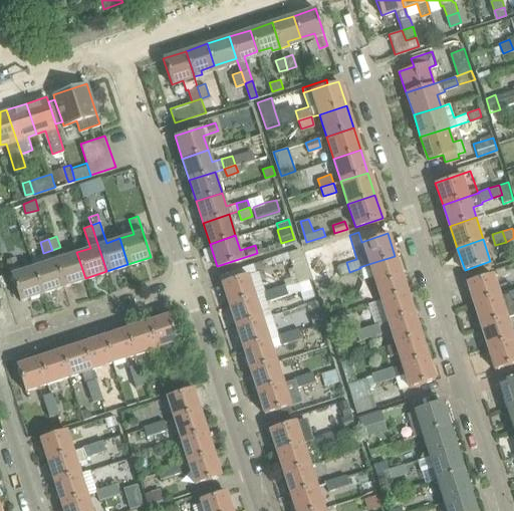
[(321,244),(303,250),(313,281),(339,273),(336,265),(337,265),(333,255),(329,241),(321,244)]
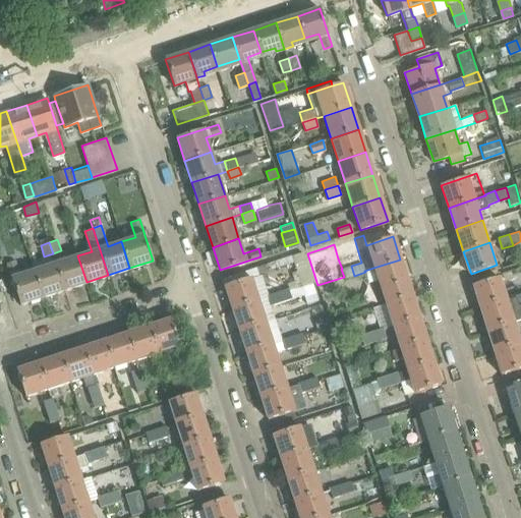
[(77,255),(77,256),(56,263),(64,289),(87,282),(77,255)]
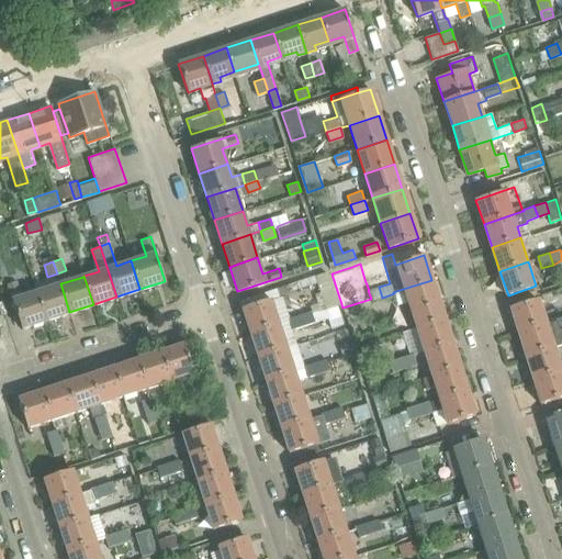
[(46,320),(37,291),(22,297),(17,280),(7,283),(22,327),(46,320)]
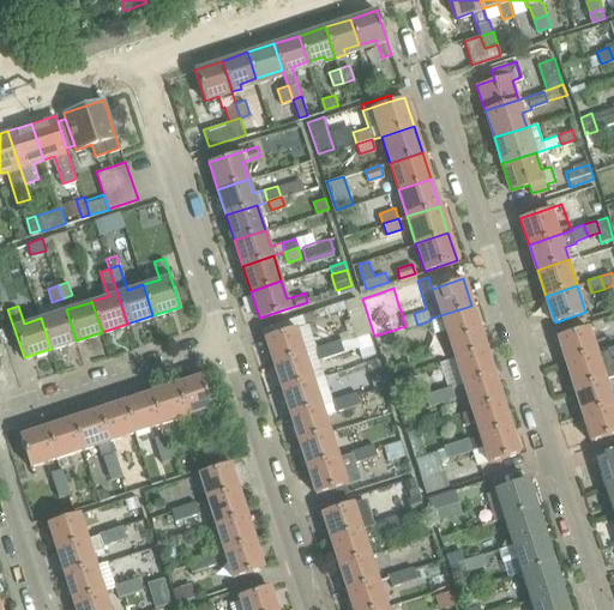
[(440,315),(451,346),(453,356),(439,361),(447,386),(451,385),(452,388),(463,385),(494,375),(482,337),(473,308),(471,306),(440,315)]
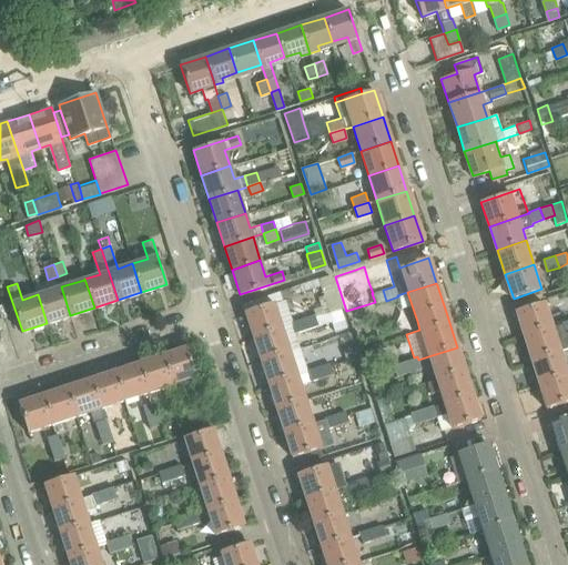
[(38,294),(47,323),(70,315),(61,286),(38,294)]
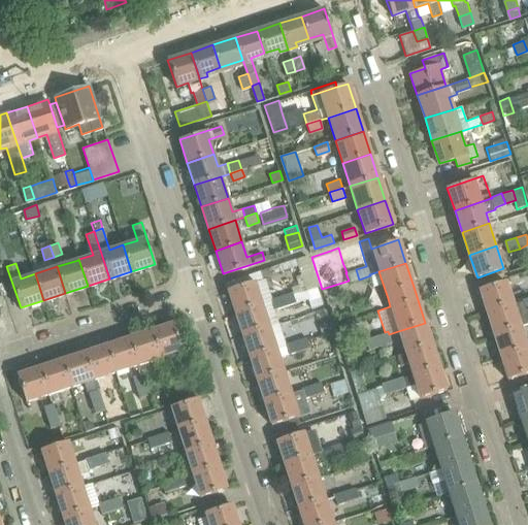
[(356,269),(347,272),(345,272),(349,281),(349,283),(359,280),(356,269)]
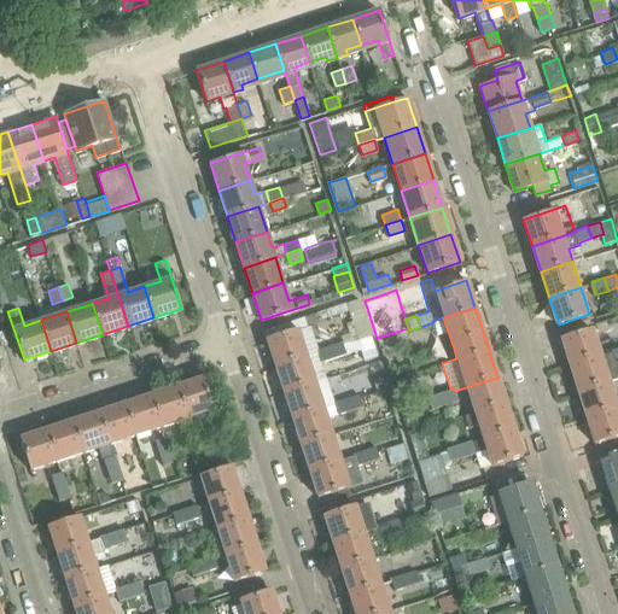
[(304,316),(264,329),(268,339),(292,331),(297,329),(308,326),(304,316)]
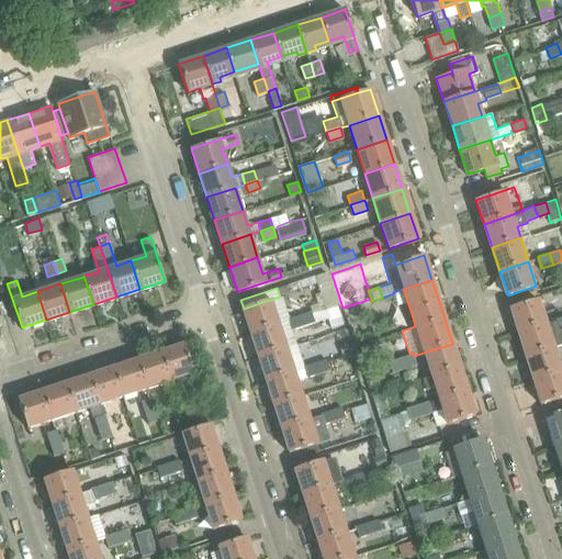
[(321,302),(312,305),(314,311),(326,308),(336,304),(334,294),(323,299),(319,300),(321,302)]
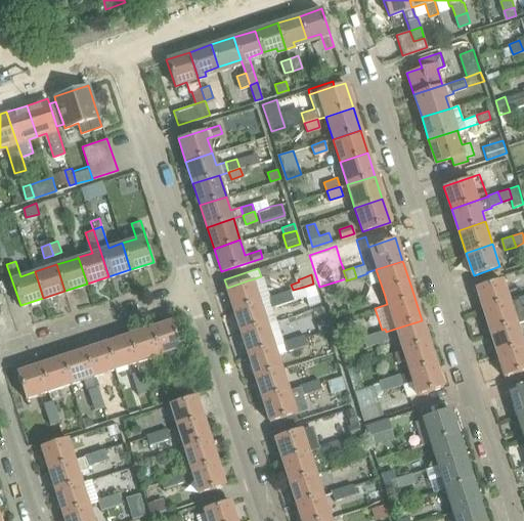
[(269,299),(269,297),(262,276),(261,276),(252,279),(248,280),(227,288),(226,288),(233,310),(269,299)]
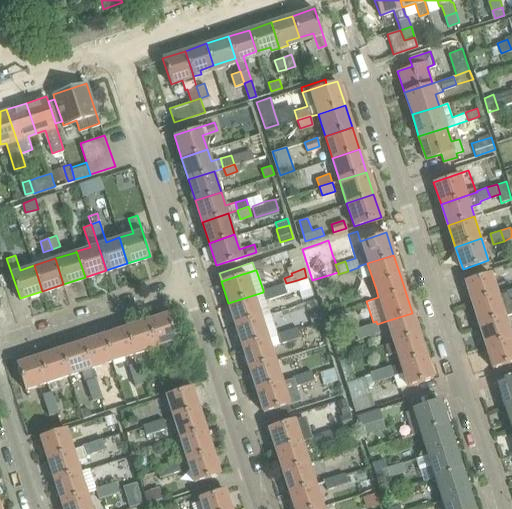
[(466,280),(474,302),(499,293),(492,272),(466,280)]
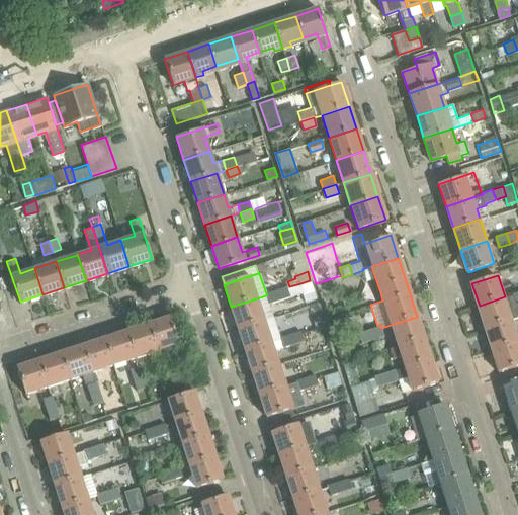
[(310,280),(300,283),(304,291),(306,298),(315,295),(310,280)]
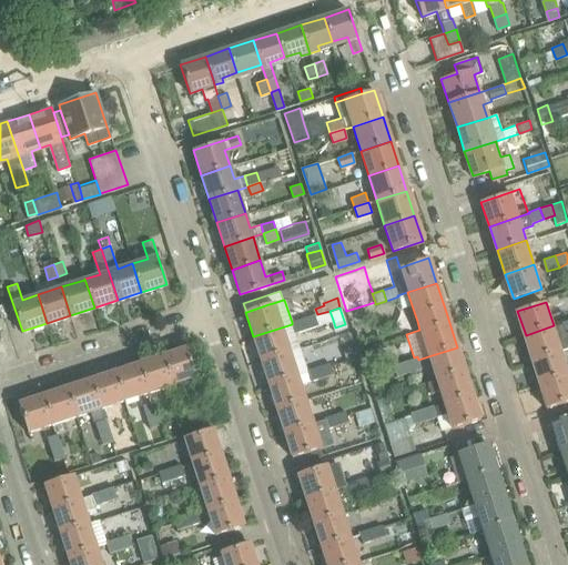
[(317,314),(314,315),(317,325),(333,320),(330,311),(317,314)]
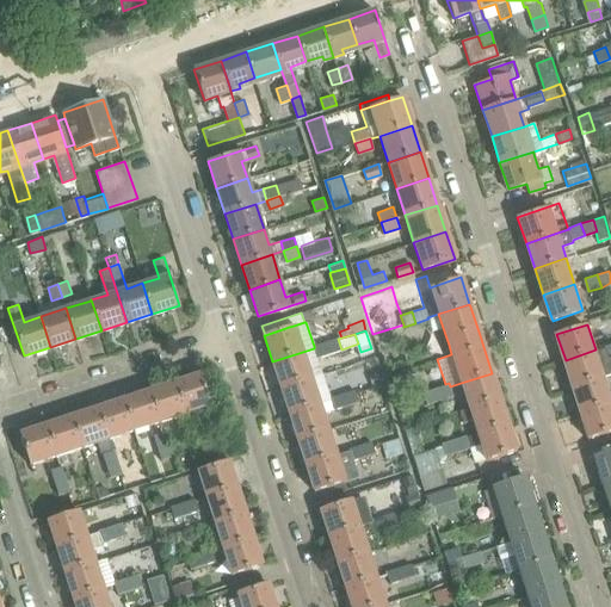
[(338,338),(325,342),(326,345),(328,344),(331,353),(341,350),(338,339),(338,338)]
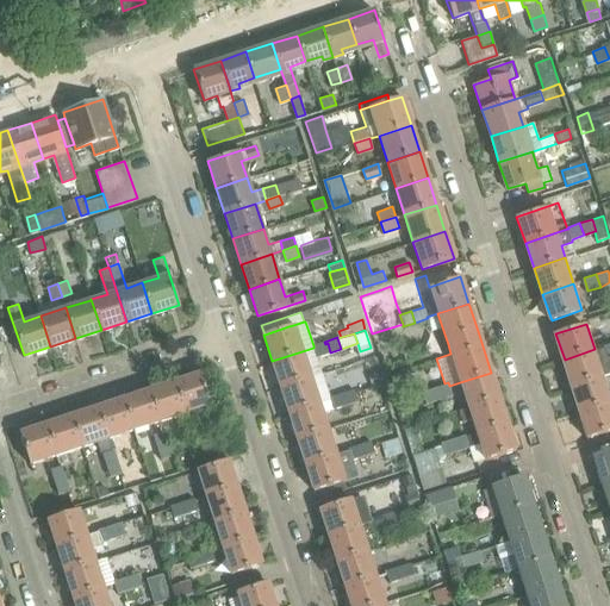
[(313,345),(313,348),(272,361),(280,387),(322,373),(317,356),(330,353),(328,343),(325,344),(324,342),(313,345)]
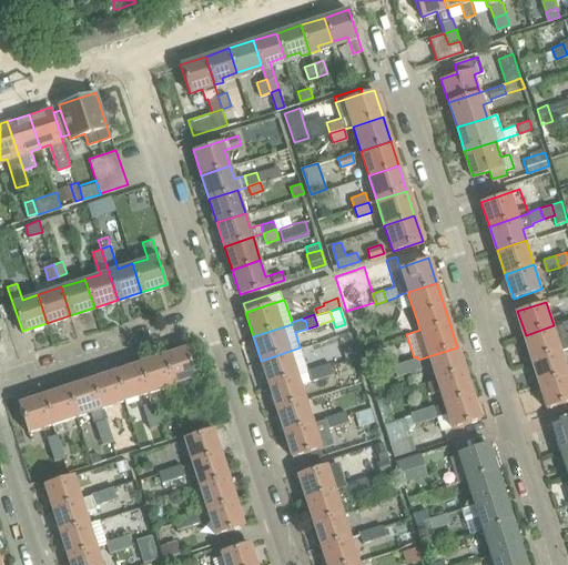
[(564,323),(554,325),(526,335),(533,359),(567,346),(567,319),(564,321),(564,323)]
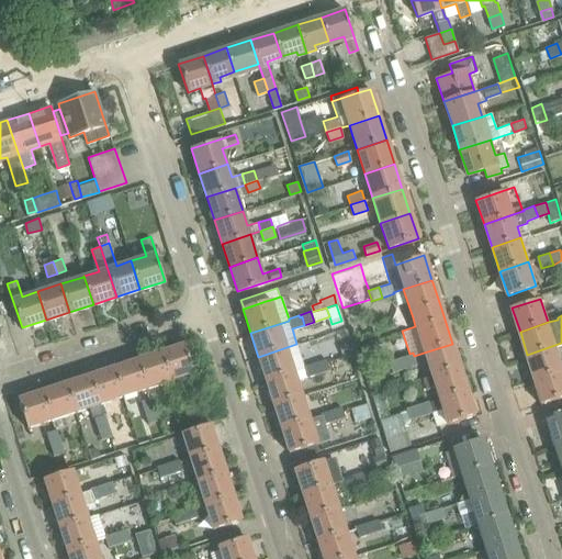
[(348,341),(340,343),(344,351),(351,349),(348,341)]
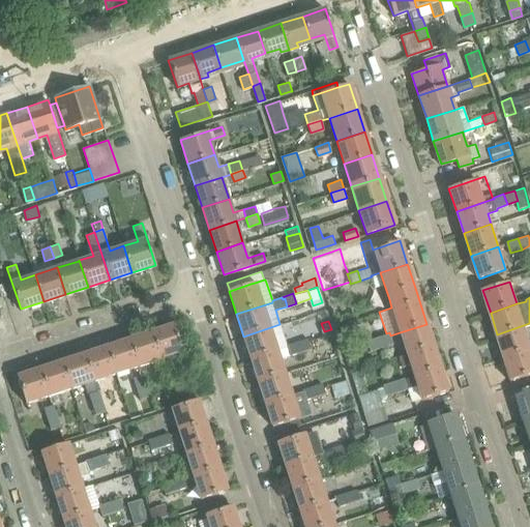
[(352,323),(341,326),(345,340),(356,335),(352,323)]
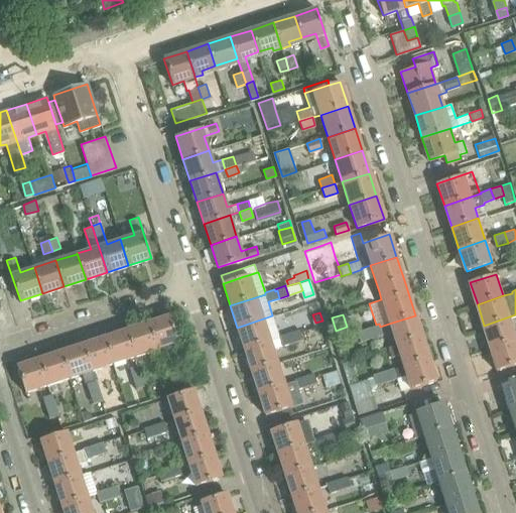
[(515,314),(484,326),(491,346),(515,338),(515,337),(515,314)]
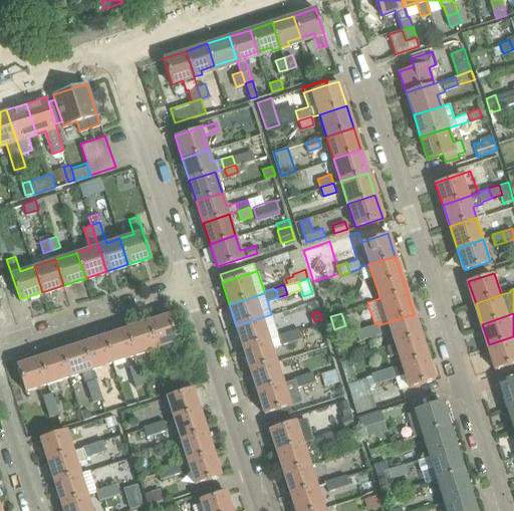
[(178,340),(169,314),(147,321),(156,347),(178,340)]
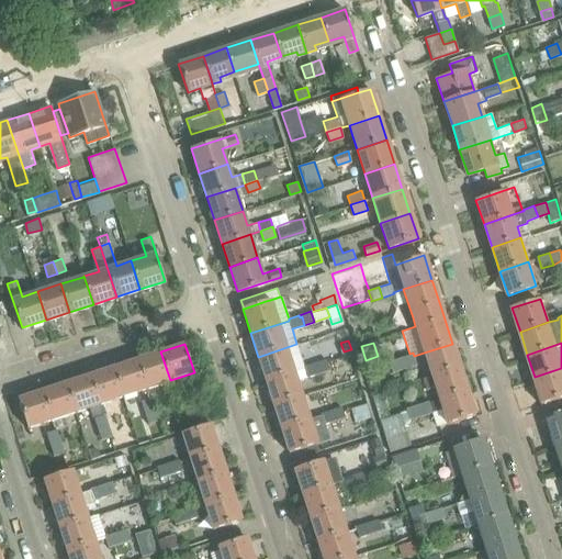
[(304,366),(296,344),(258,357),(266,380),(304,368),(304,366)]
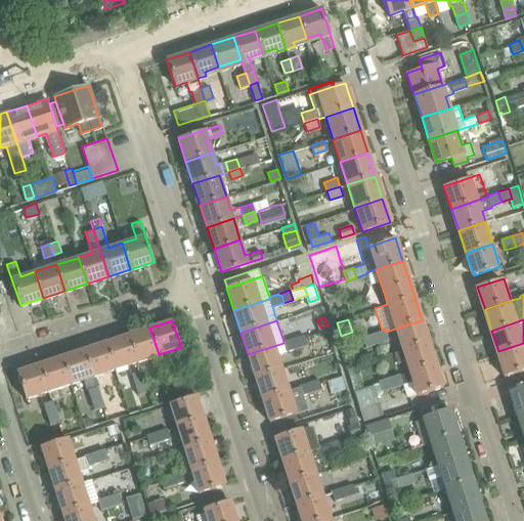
[(402,350),(428,342),(422,320),(395,329),(402,350)]
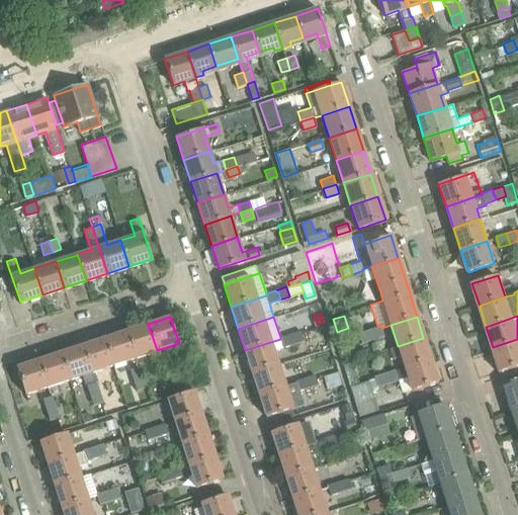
[(126,331),(135,357),(157,350),(148,324),(126,331)]
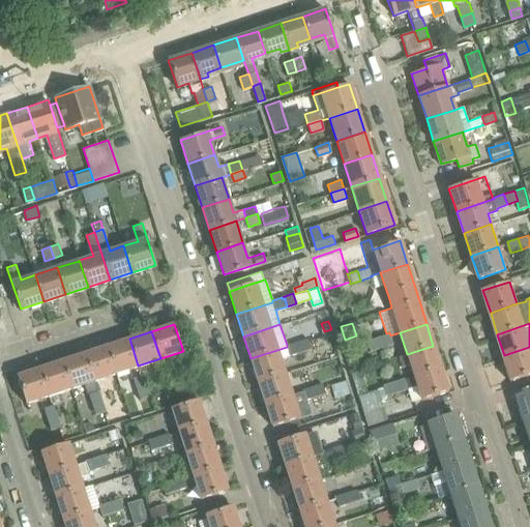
[(392,343),(390,335),(389,332),(386,333),(379,337),(382,346),(392,343)]
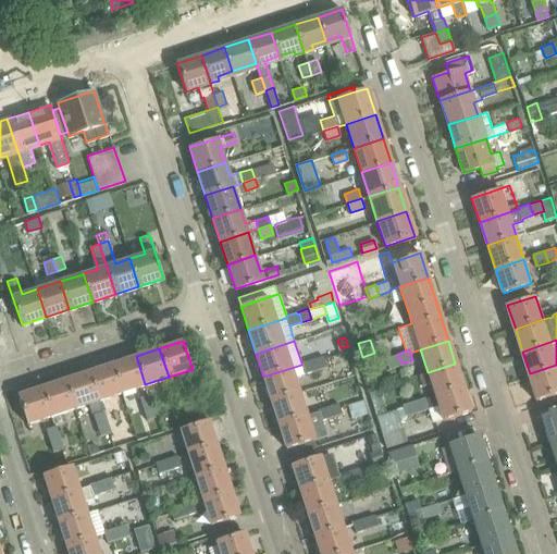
[(398,354),(386,357),(390,368),(401,364),(398,354)]
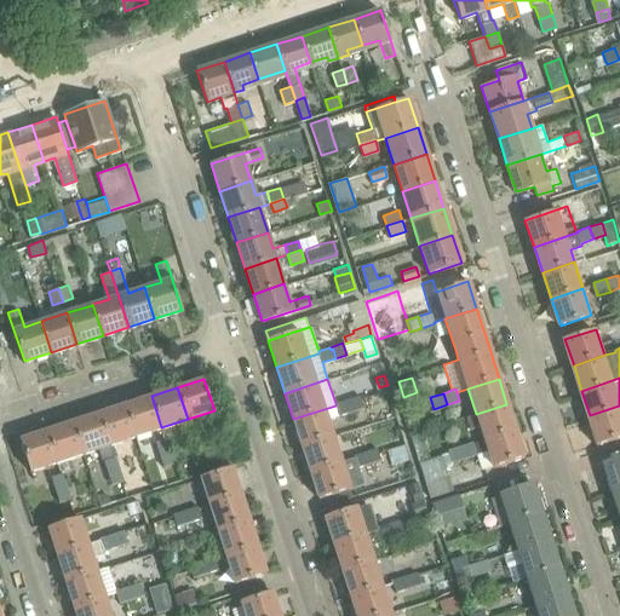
[(350,401),(352,410),(363,407),(360,395),(346,399),(348,402),(350,401)]
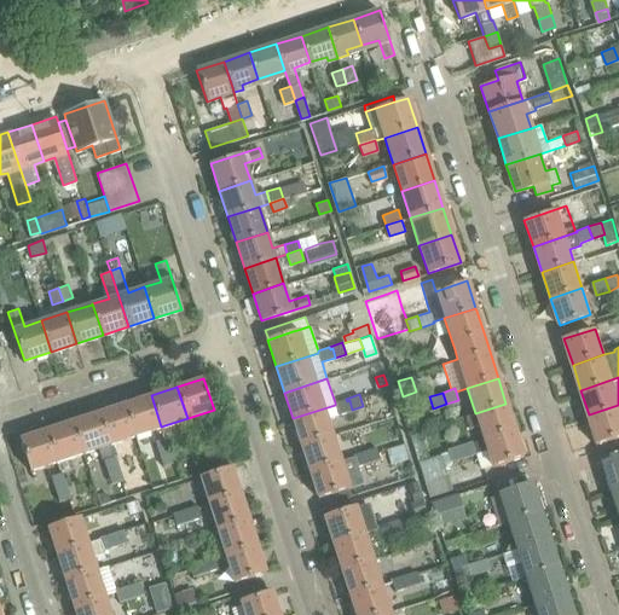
[(136,435),(161,427),(151,395),(125,404),(136,435)]
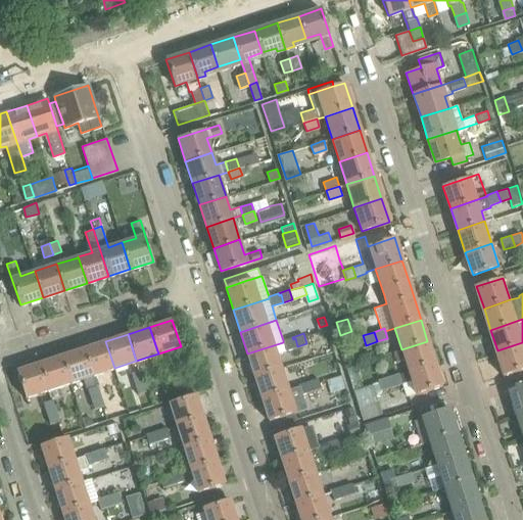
[(283,342),(247,353),(254,376),(281,368),(276,352),(297,346),(295,338),(293,339),(292,337),(283,340),(283,342)]
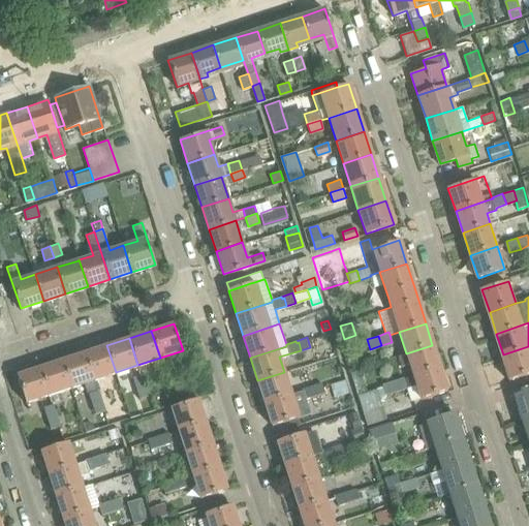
[(93,379),(105,375),(109,385),(119,381),(116,372),(106,345),(85,352),(93,379)]
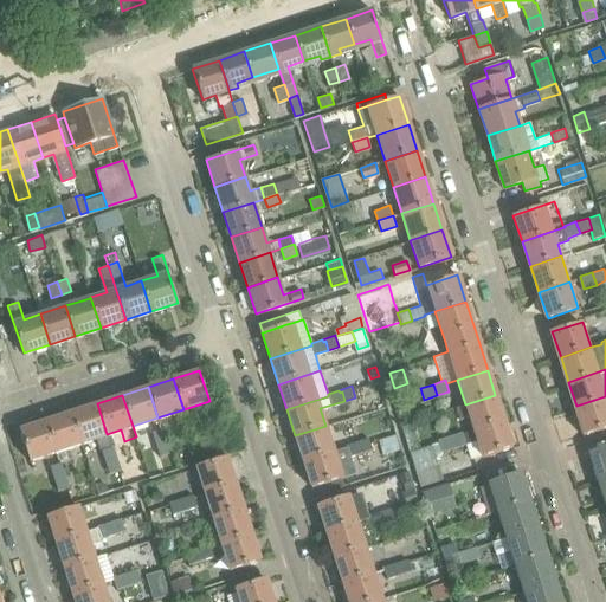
[(459,419),(469,416),(474,429),(503,420),(495,395),(465,405),(456,407),(459,419)]
